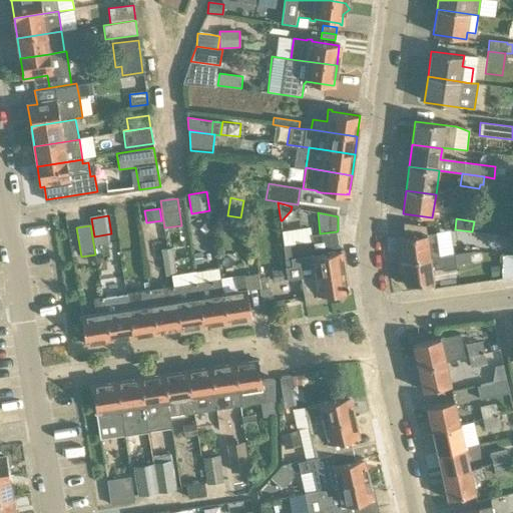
[(430,257),(439,255),(436,232),(398,237),(402,261),(430,257)]
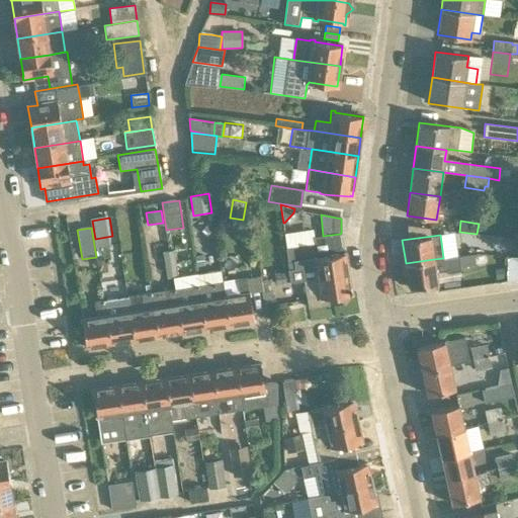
[(289,269),(288,269),(290,281),(304,279),(348,273),(345,253),(343,253),(318,257),(316,243),(286,247),(289,269)]
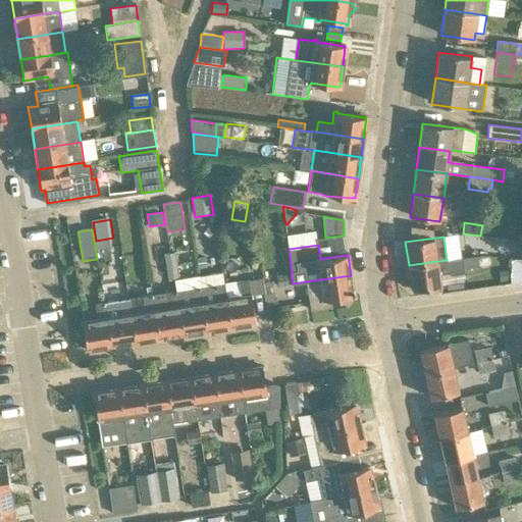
[(173,279),(169,253),(163,254),(164,259),(167,279),(167,280),(173,279)]
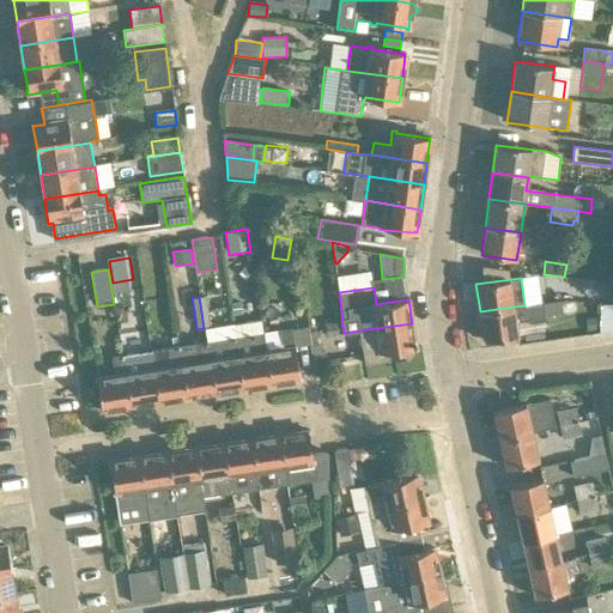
[(205,297),(199,297),(204,328),(210,327),(205,297)]
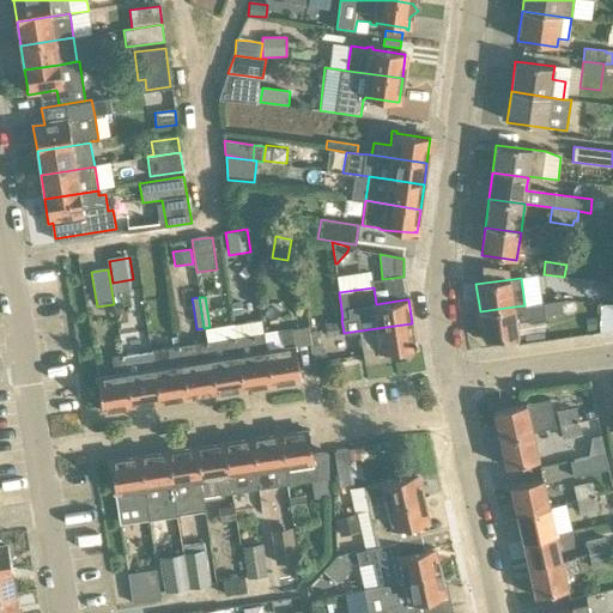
[(514,307),(480,311),(484,341),(517,337),(516,322),(529,320),(529,322),(545,320),(545,319),(576,314),(574,298),(525,305),(514,307)]
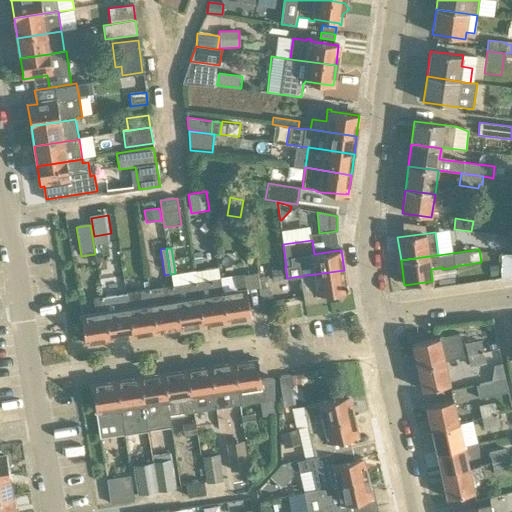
[(500,278),(511,276),(511,254),(501,254),(501,262),(500,278)]
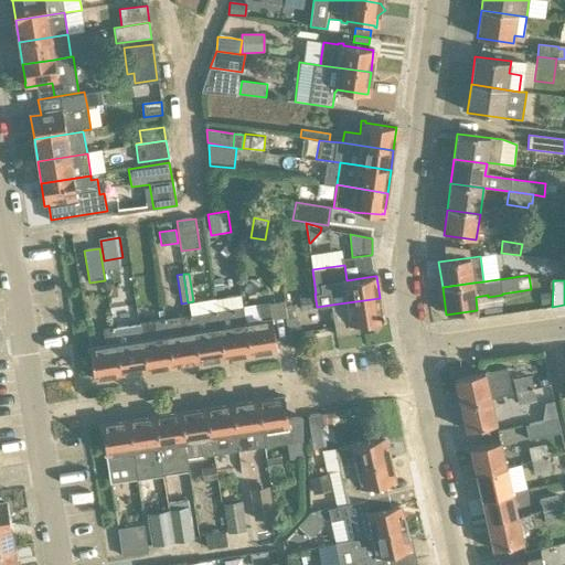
[(236,286),(225,287),(226,296),(237,295),(236,286)]
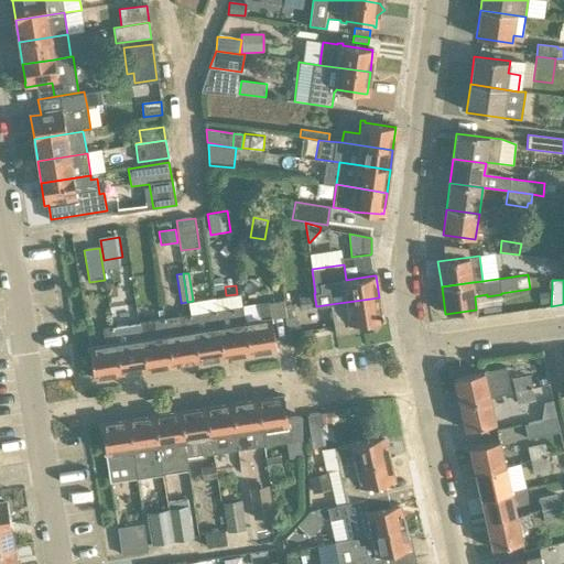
[(537,293),(539,304),(549,302),(546,291),(537,293)]
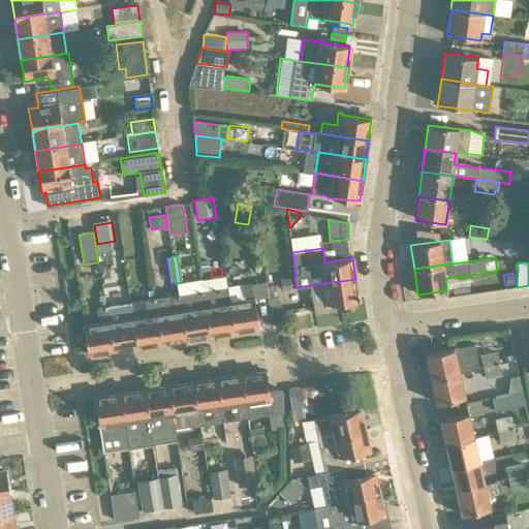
[(296,289),(296,288),(293,277),(280,279),(282,291),(296,289)]
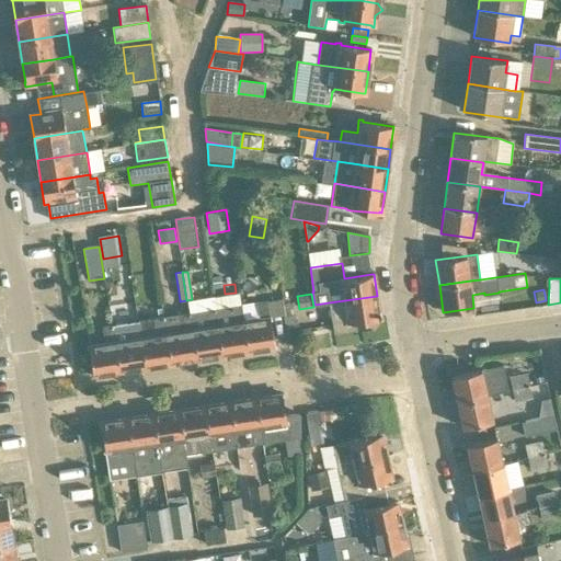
[(377,296),(329,302),(333,333),(356,330),(355,322),(366,320),(374,328),(378,320),(380,320),(377,296)]
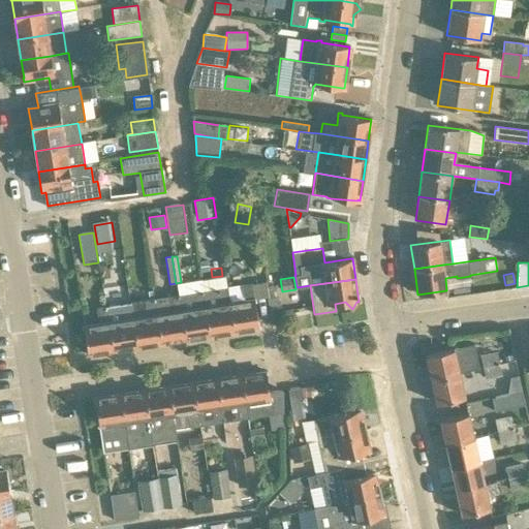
[(226,287),(234,331),(258,327),(252,283),(241,285),(226,287)]
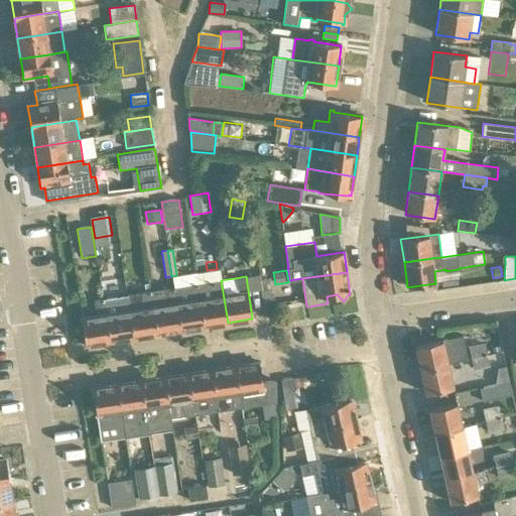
[(262,289),(260,289),(262,303),(273,301),(270,278),(260,280),(262,289)]
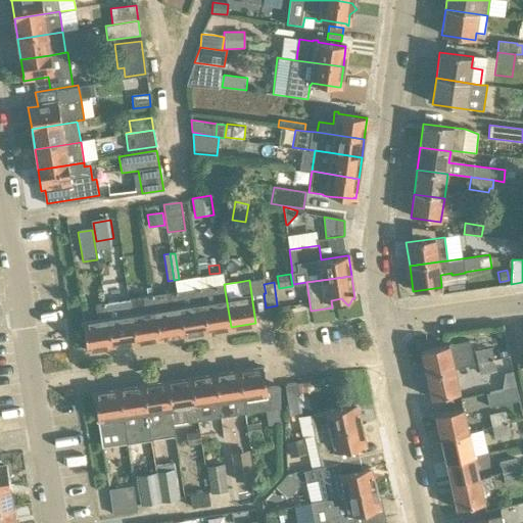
[(231,327),(224,284),(224,283),(217,284),(200,287),(206,330),(231,327)]
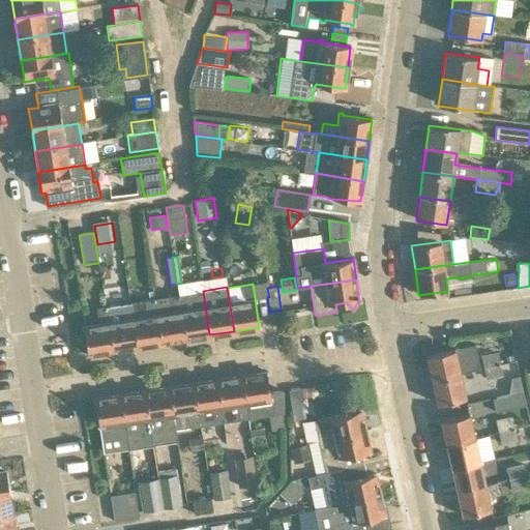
[(209,334),(203,291),(202,291),(178,295),(184,339),(209,334)]
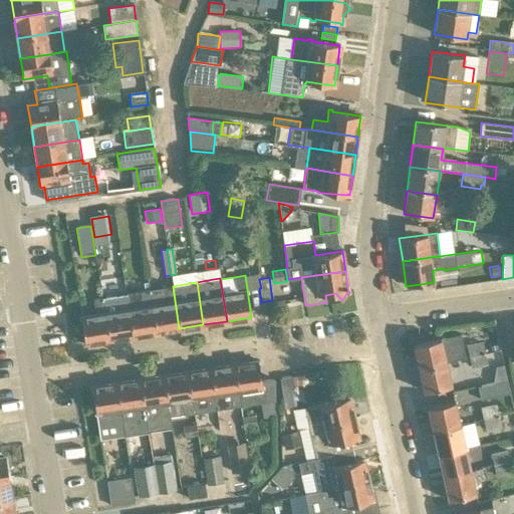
[(156,332),(179,328),(173,286),(149,289),(156,332)]
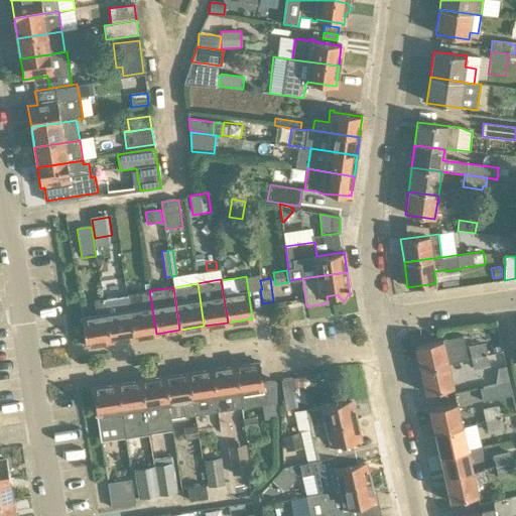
[(156,334),(149,290),(132,293),(126,294),(132,338),(156,334)]
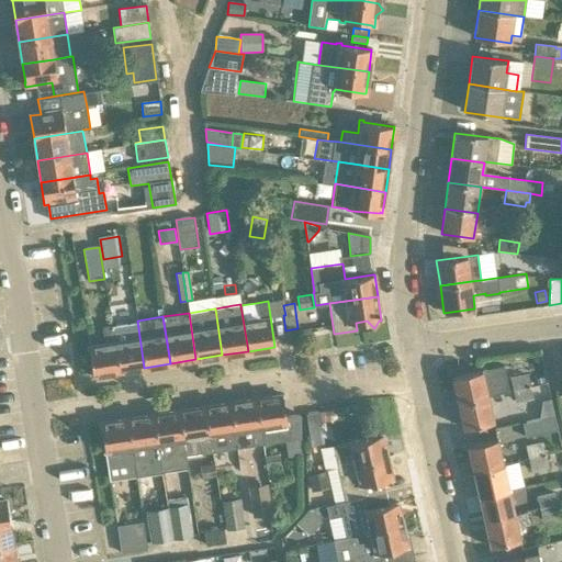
[(119,371),(144,368),(137,321),(111,325),(119,371)]
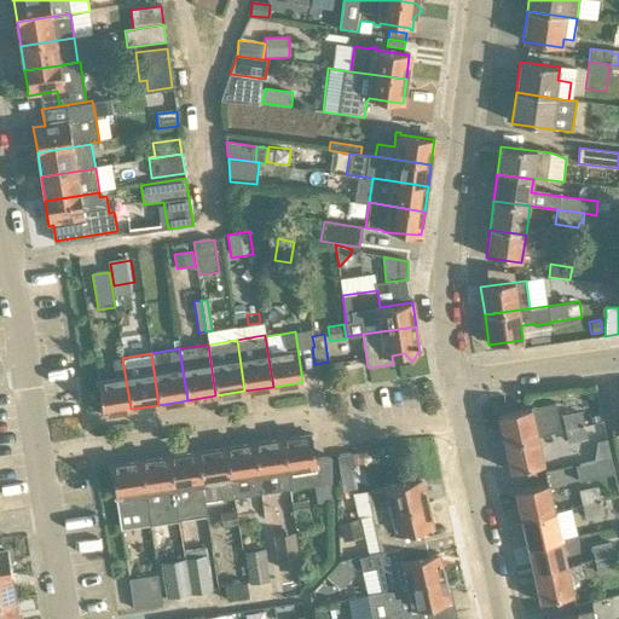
[(100,414),(131,409),(122,358),(111,359),(114,375),(96,379),(100,414)]
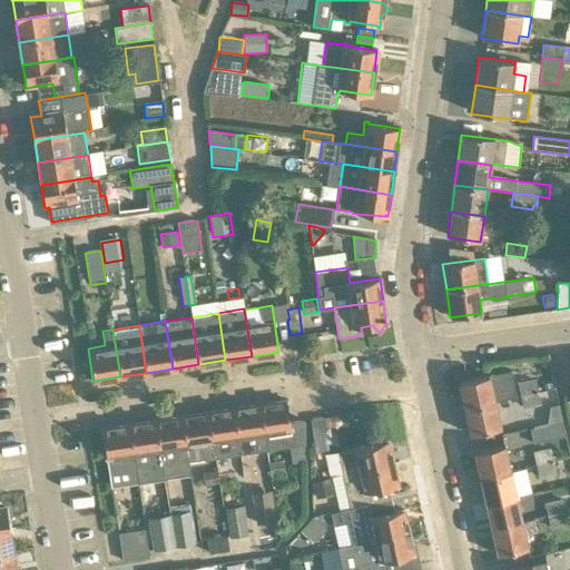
[(464,409),(494,402),(517,396),(511,370),(489,375),(458,383),(464,409)]
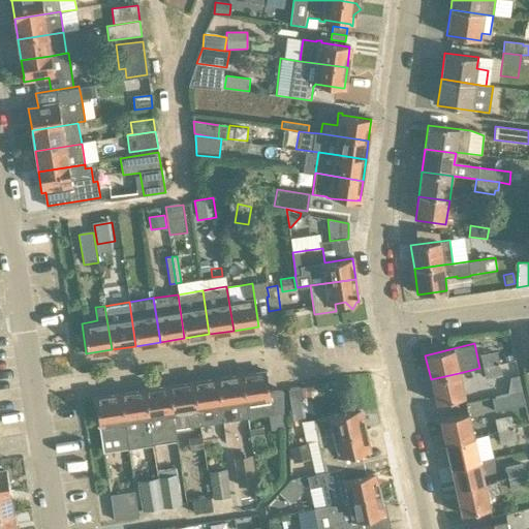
[(483,368),(499,364),(497,351),(479,354),(483,368)]
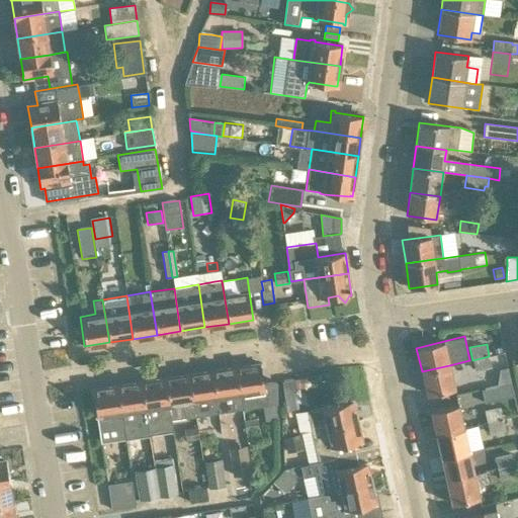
[(489,356),(472,360),(476,371),(492,368),(489,356)]
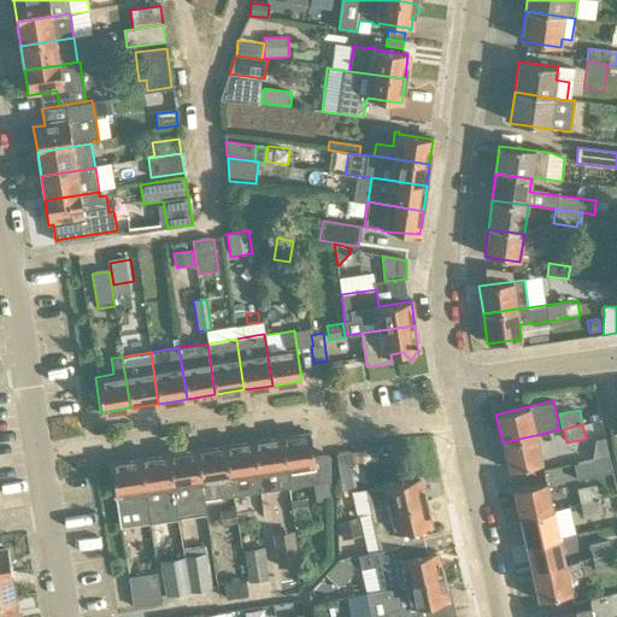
[(282,438),(288,471),(303,469),(305,486),(313,485),(316,498),(330,497),(328,456),(313,458),(310,434),(282,438)]
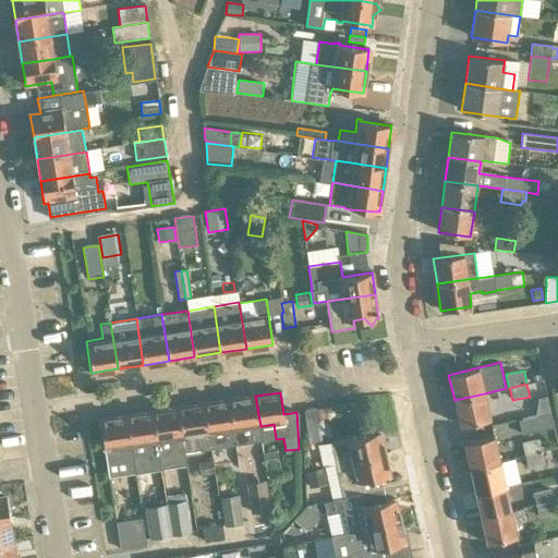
[(484,393),(455,400),(460,425),(489,419),(484,393)]
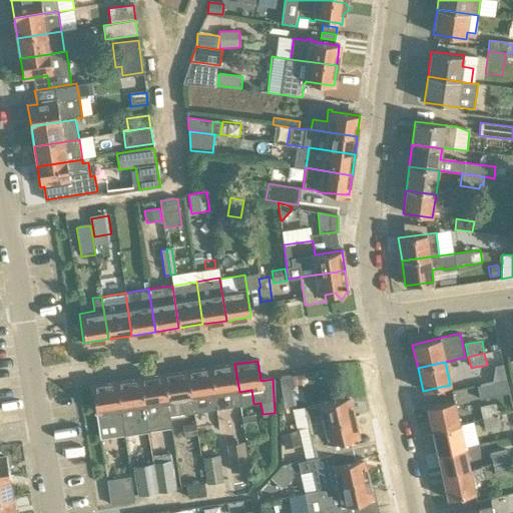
[(241,406),(239,392),(234,364),(209,368),(216,410),(241,406)]
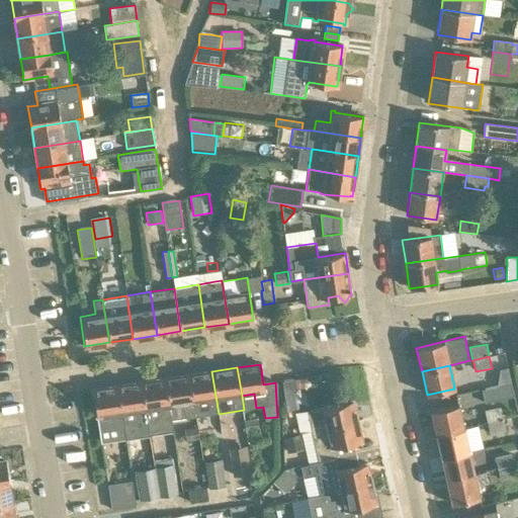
[(195,417),(219,414),(211,371),(188,375),(195,417)]
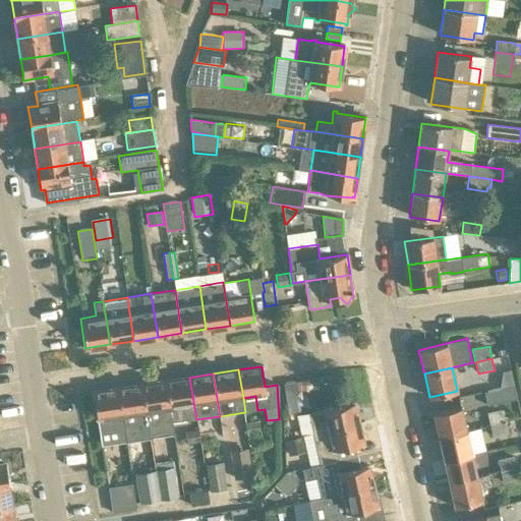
[(172,423),(196,419),(189,378),(165,381),(172,423)]
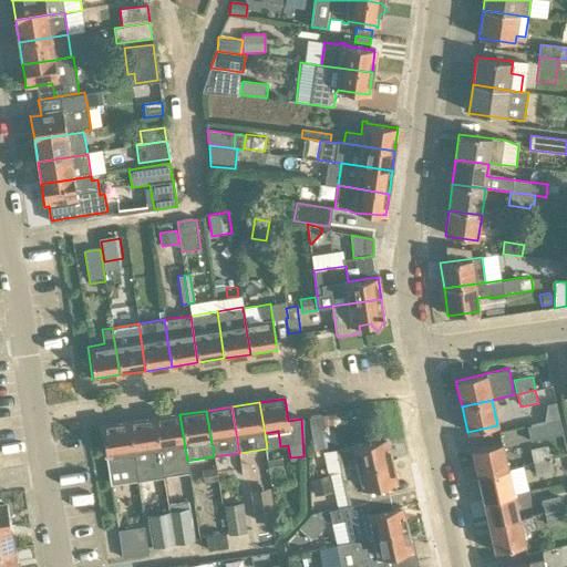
[(162,465),(187,461),(179,414),(154,419),(163,477),(162,465)]
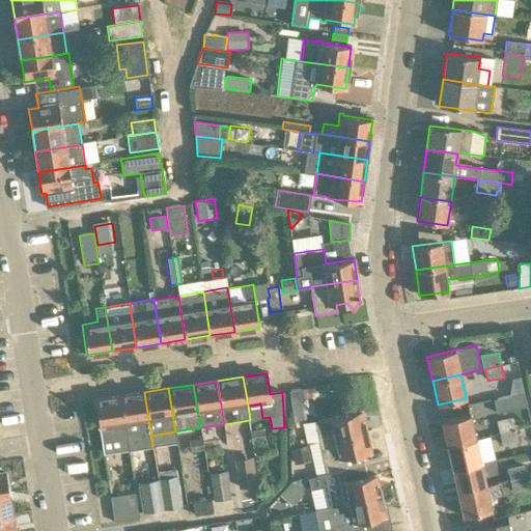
[(294,422),(306,420),(302,389),(288,391),(294,422)]
